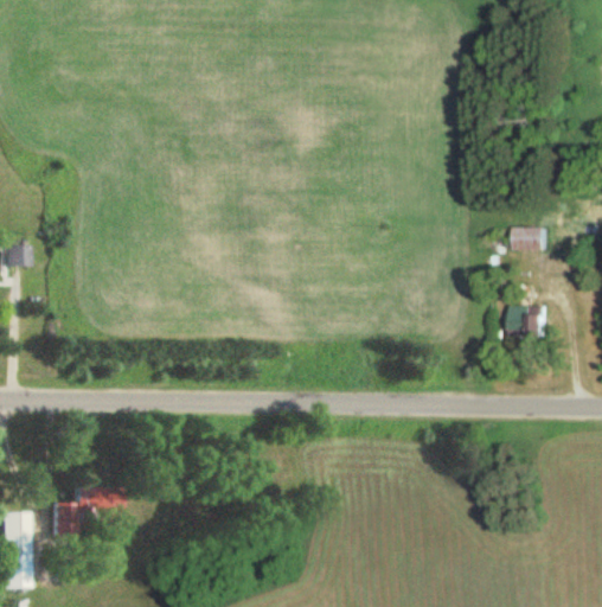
[(551,227),(520,227),(520,250),(551,250),(551,227)]
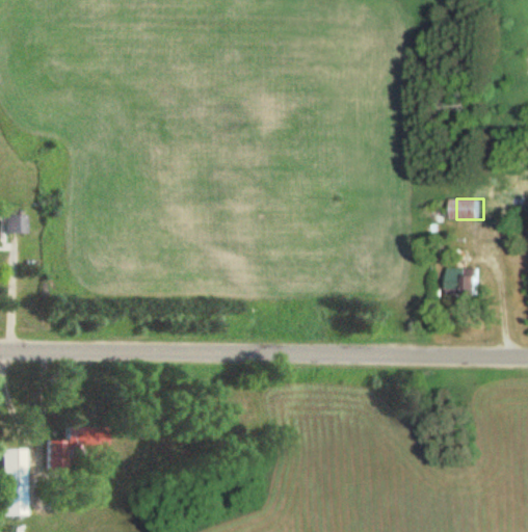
[(10,234),(31,234),(31,215),(10,215),(10,234)]
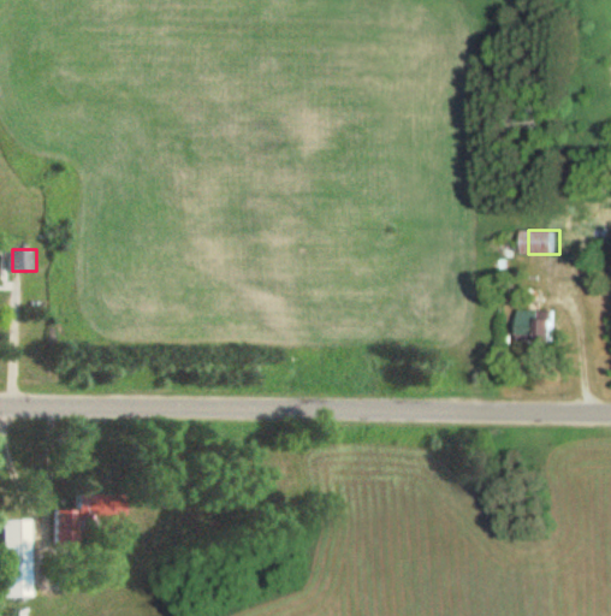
[(546,311),(526,311),(526,342),(561,342),(561,320),(546,320),(546,311)]
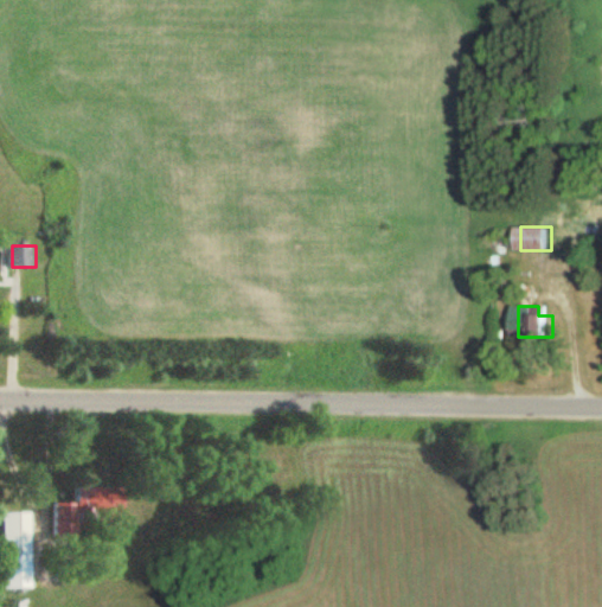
[(78,487),(78,503),(57,504),(57,543),(79,542),(79,517),(123,516),(123,487),(78,487)]
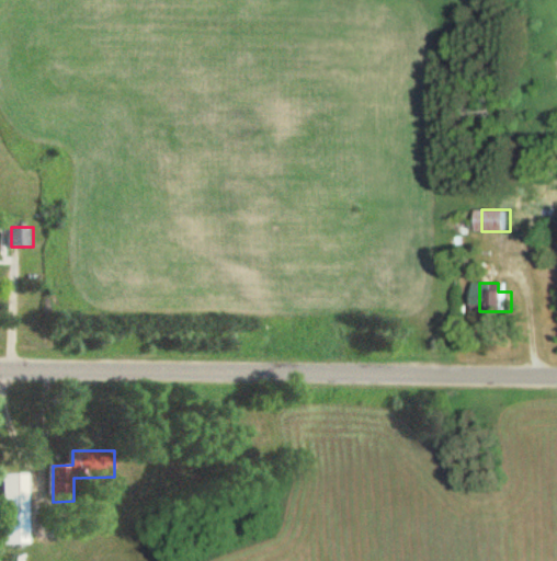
[(4,474),(4,545),(30,545),(30,474),(4,474)]
